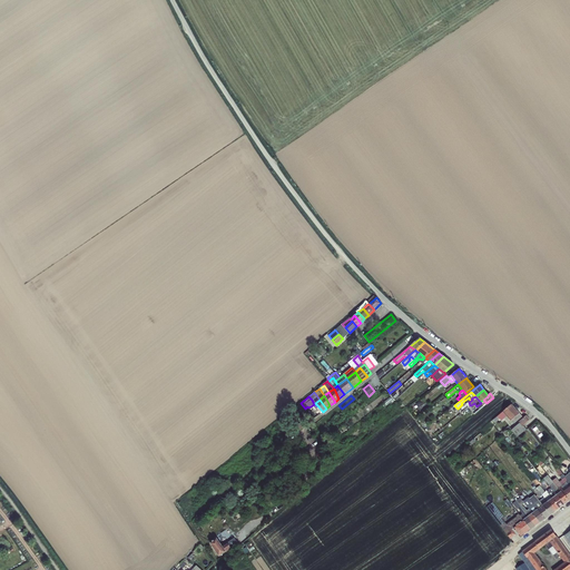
[(480,411),(487,403),(483,400),(480,402),(481,403),(477,406),(480,411)]
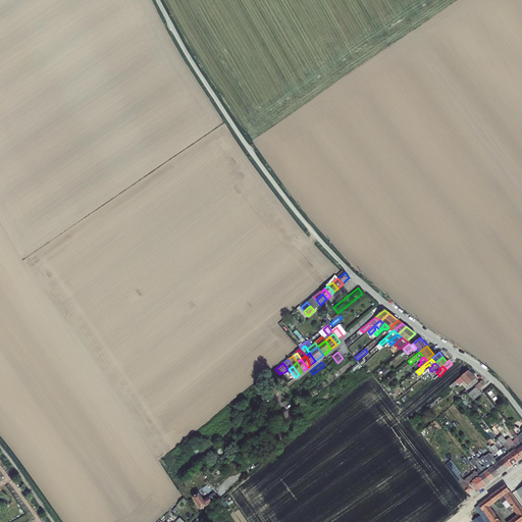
[(465,381),(469,384),(475,379),(468,370),(461,376),(465,381)]
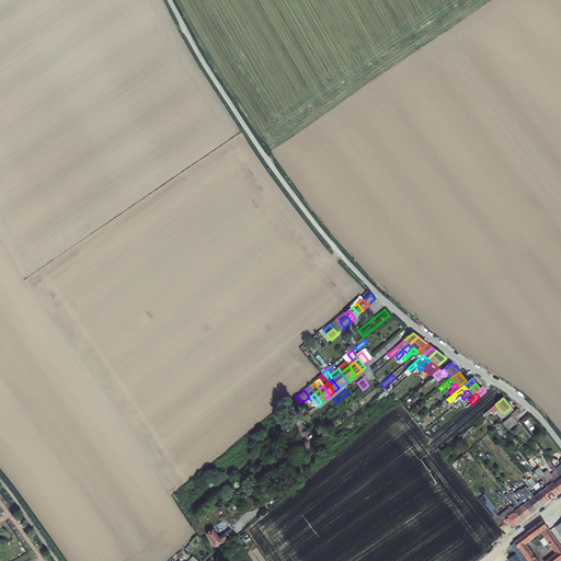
[(503,414),(505,418),(514,410),(512,407),(511,408),(504,413),(503,414)]
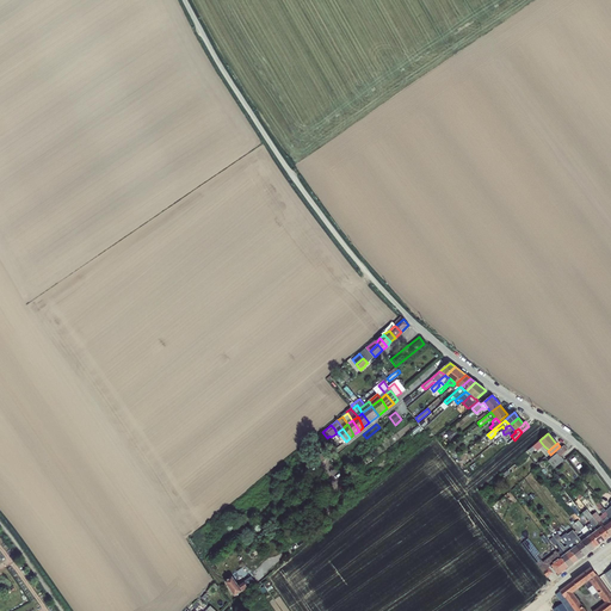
[(548,461),(554,468),(565,460),(561,456),(568,450),(565,445),(556,451),(557,452),(548,461)]
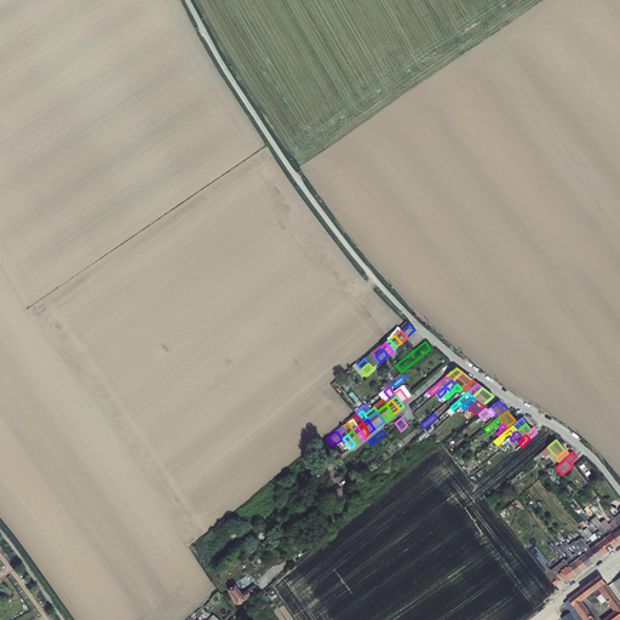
[(514,483),(524,474),(523,471),(511,481),(514,483)]
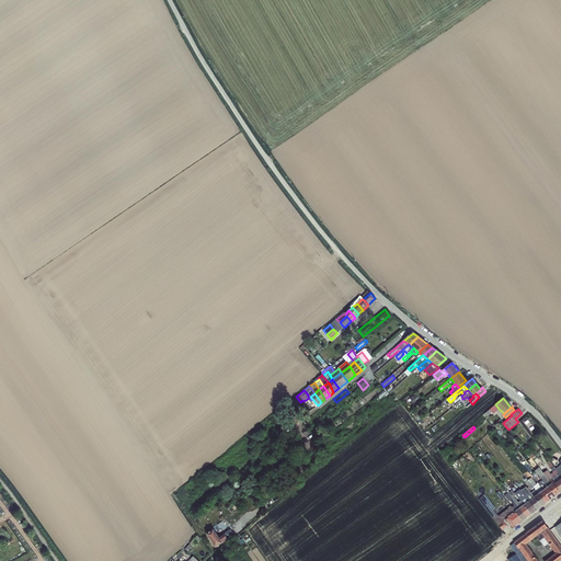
[(286,468),(301,456),(299,453),(284,465),(286,468)]
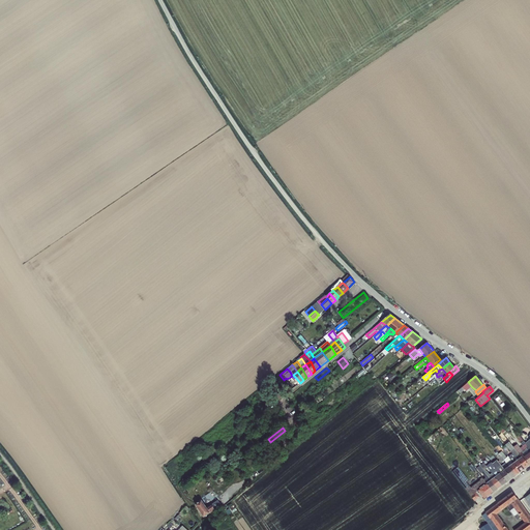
[(529,445),(528,447),(528,446),(529,445),(528,442),(525,444),(523,441),(524,441),(520,436),(517,438),(523,446),(520,448),(517,444),(513,447),(519,453),(520,452),(523,457),(527,452),(529,450),(529,445)]
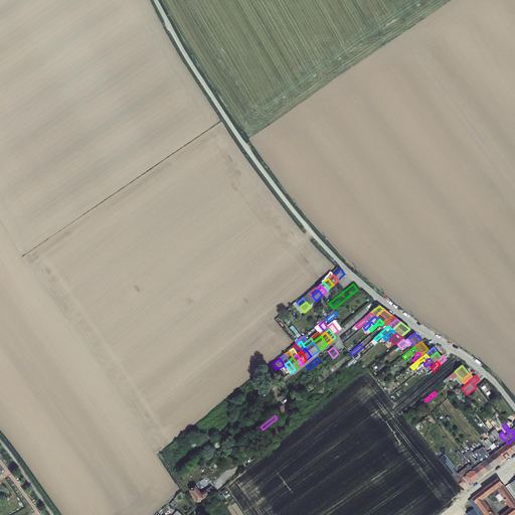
[(503,447),(508,444),(505,440),(504,441),(499,435),(497,432),(495,430),(491,433),(499,441),(503,447)]
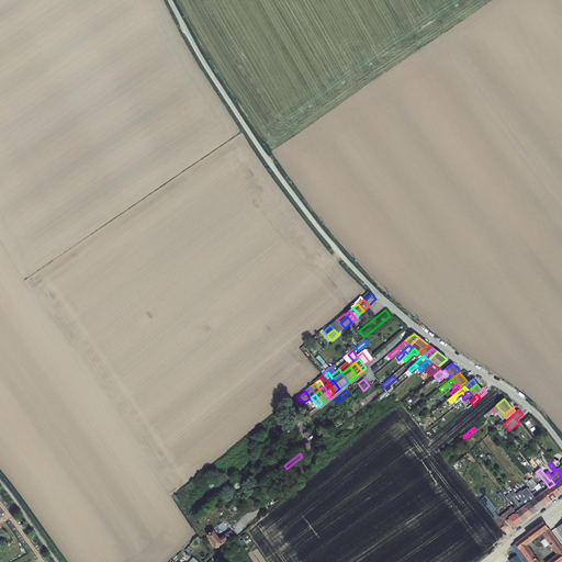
[(544,491),(549,487),(544,481),(540,484),(544,491)]
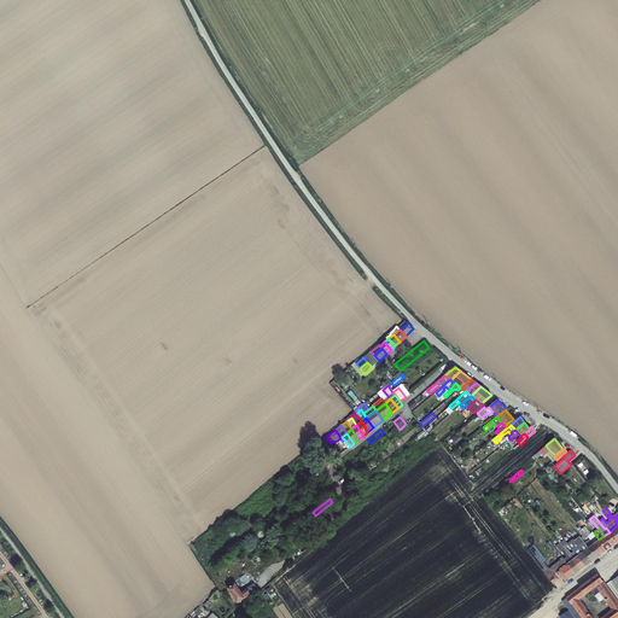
[(594,543),(599,540),(594,532),(593,532),(592,534),(588,536),(590,540),(594,543)]
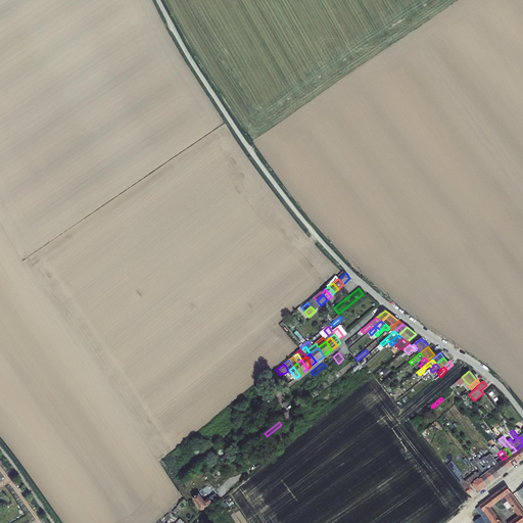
[(511,454),(518,463),(522,460),(516,450),(511,454)]
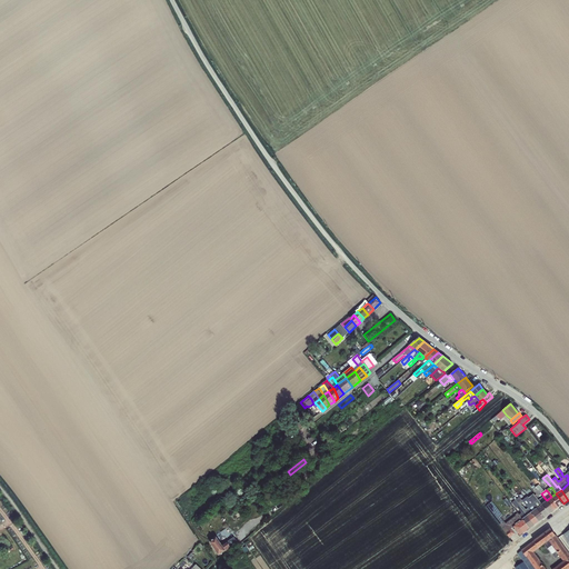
[(551,497),(559,507),(563,503),(556,493),(551,497)]
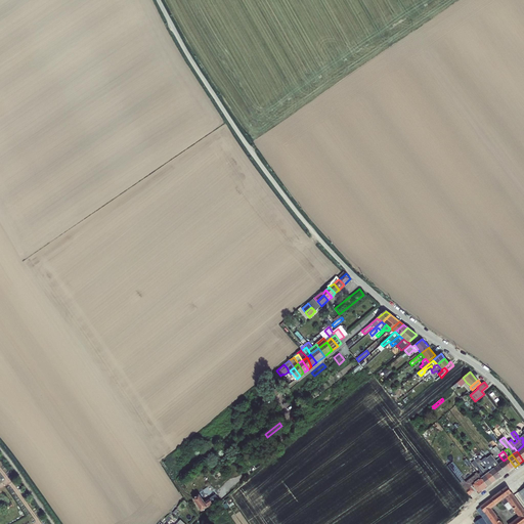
[(489,472),(494,468),(491,464),(486,456),(481,461),(482,463),(486,468),(489,472)]
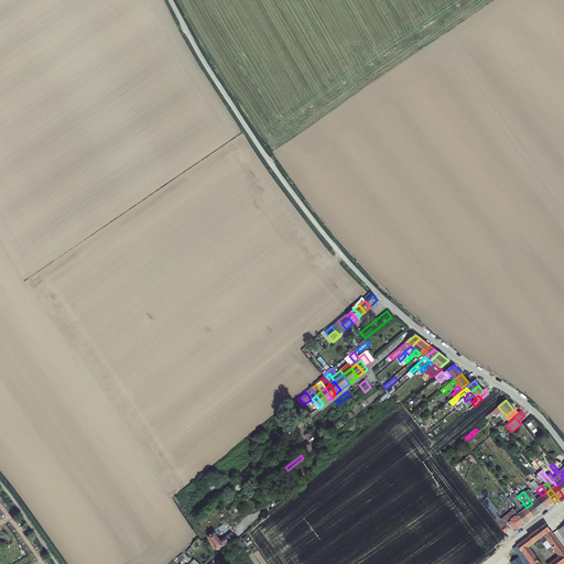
[(542,497),(550,506),(554,502),(546,492),(542,496),(542,497)]
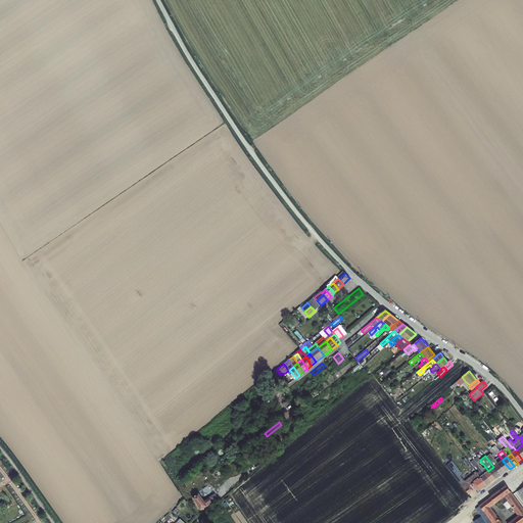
[(497,464),(505,473),(510,469),(503,461),(497,464)]
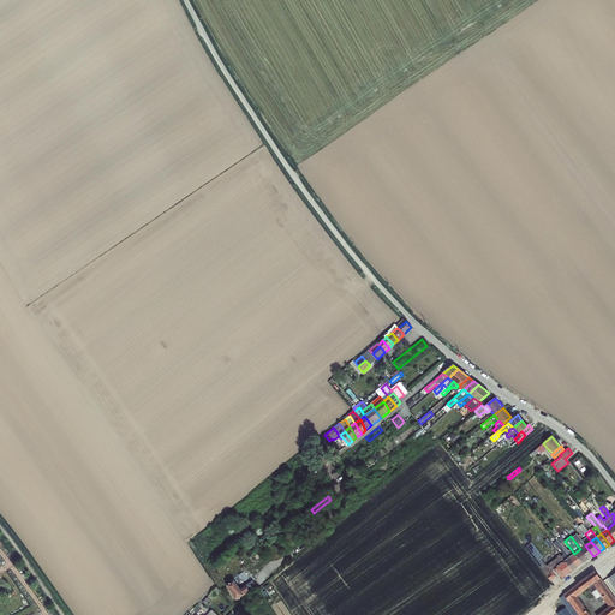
[(569,557),(574,554),(571,549),(568,551),(565,547),(563,547),(562,545),(561,547),(569,557)]
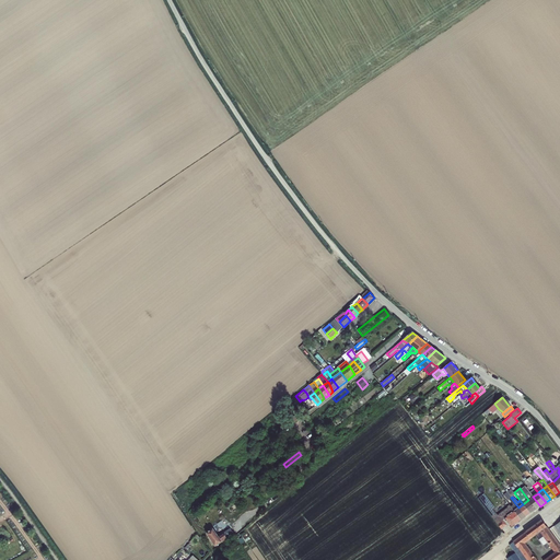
[(528,500),(535,510),(540,506),(533,497),(528,500)]
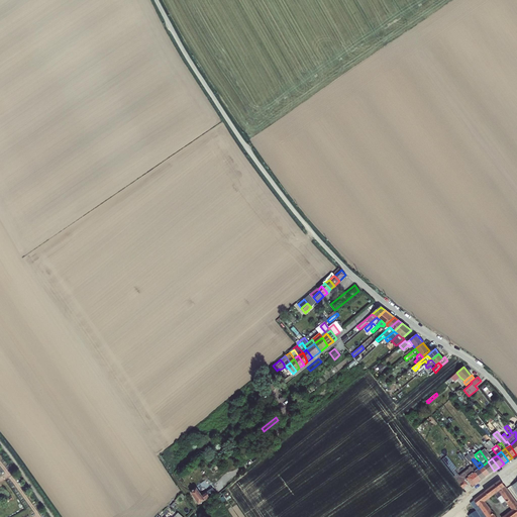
[(469,462),(466,464),(469,469),(458,477),(457,475),(455,473),(455,472),(446,459),(442,462),(458,484),(464,479),(466,479),(475,472),(469,462)]
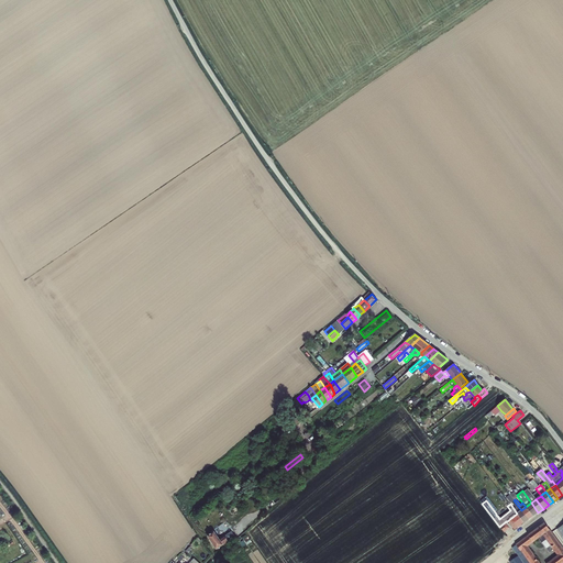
[(526,507),(533,516),(538,512),(531,503),(526,507)]
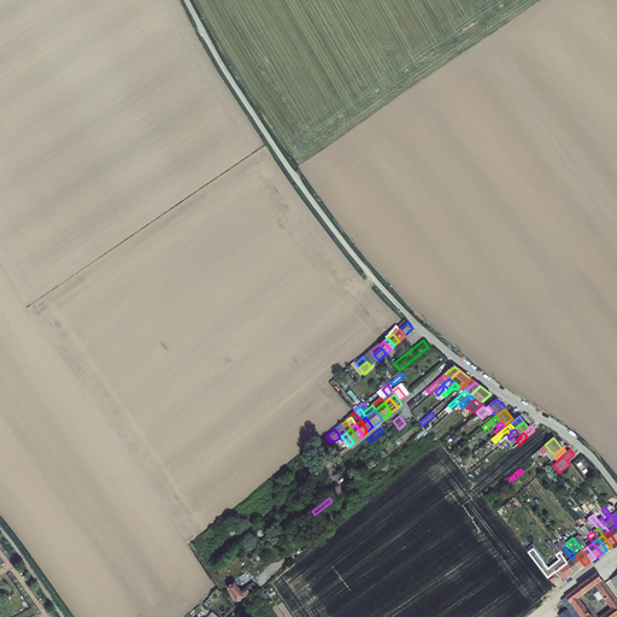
[(571,559),(580,569),(585,565),(576,556),(571,559)]
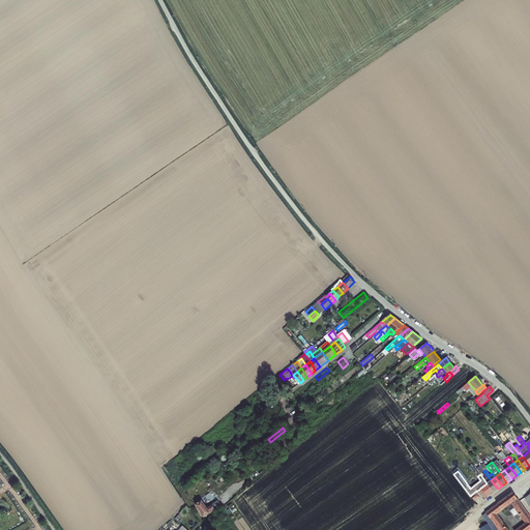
[(487,483),(494,492),(498,489),(491,480),(487,483)]
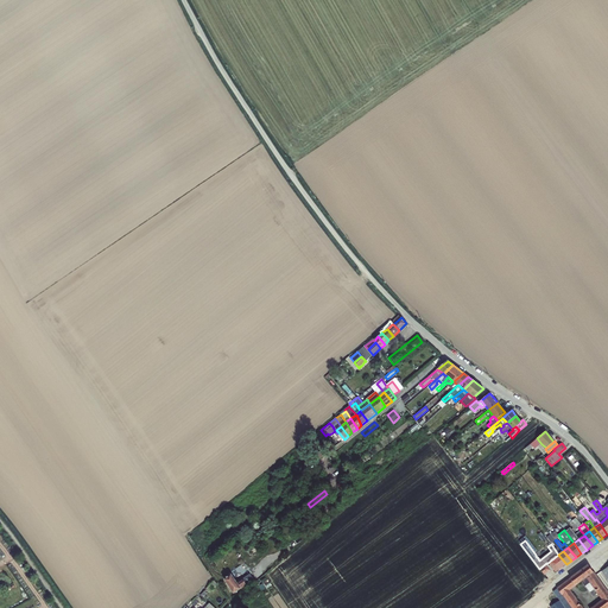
[(548,563),(556,572),(567,564),(558,555),(548,563)]
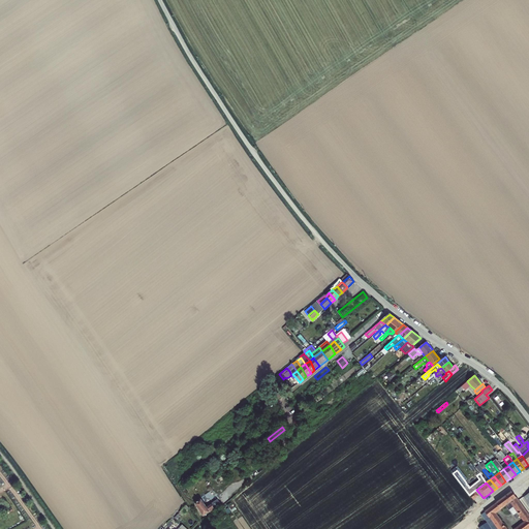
[(479,496),(475,490),(469,495),(474,500),(479,496)]
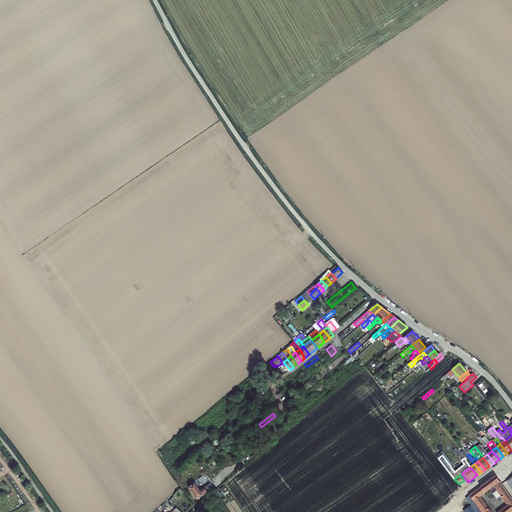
[(499,481),(495,475),(480,486),(485,493),(490,490),(500,482),(499,481)]
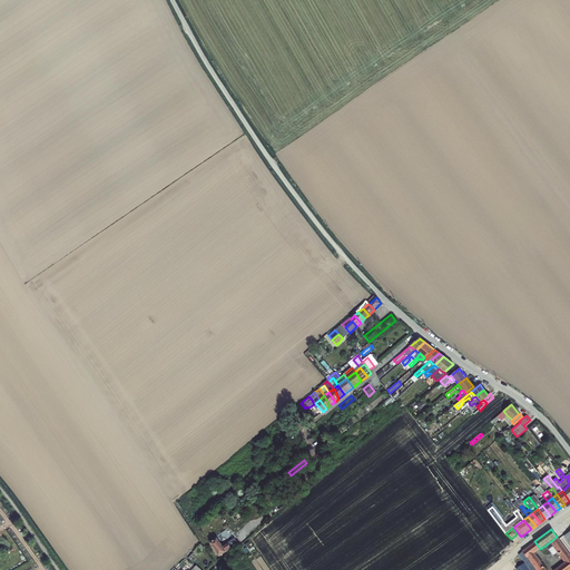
[(557,537),(546,546),(548,549),(549,549),(553,554),(557,552),(564,562),(552,569),(569,569),(569,553),(557,536),(556,536),(557,537)]
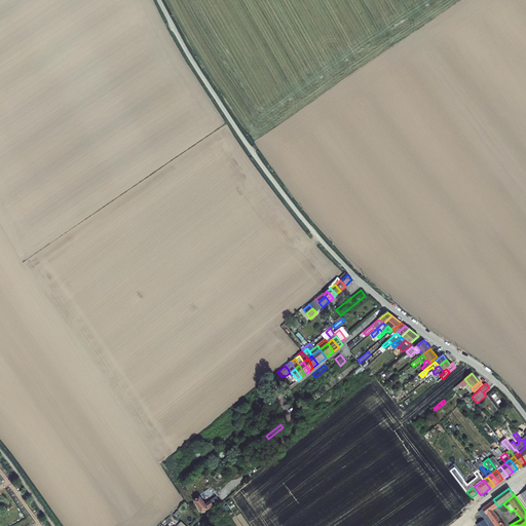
[(194,500),(202,514),(209,509),(205,504),(200,496),(194,500)]
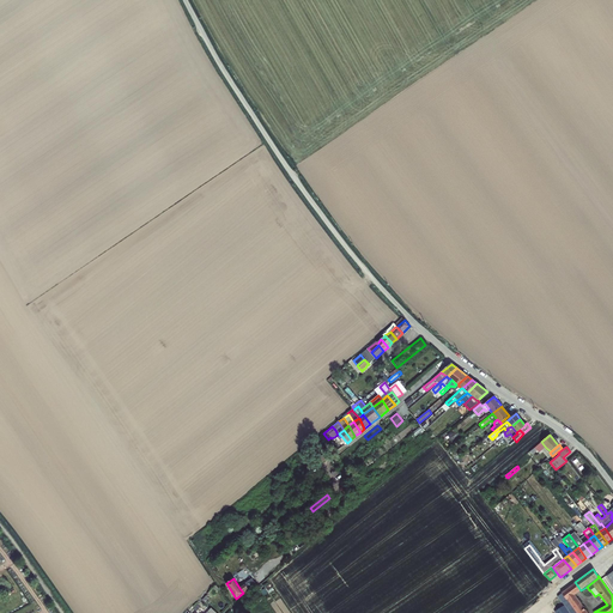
[(554,612),(556,612),(588,612),(575,594),(581,590),(575,582),(562,593),(558,596),(564,605),(554,612)]
